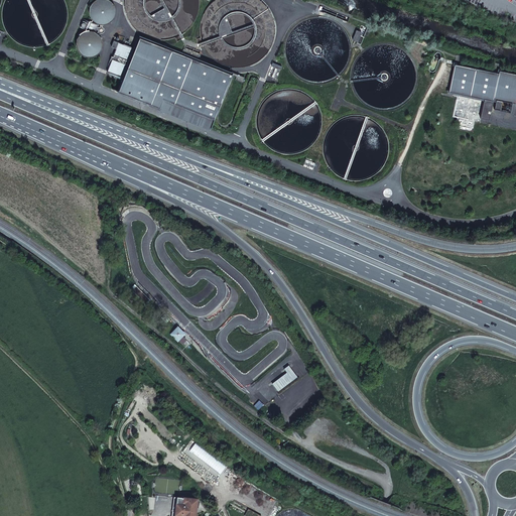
[(106,0),(98,0),(97,0),(96,1),(95,2),(94,2),(93,3),(92,4),(91,6),(90,8),(90,10),(90,13),(90,14),(90,15),(91,18),(93,20),(93,21),(94,21),(96,23),(97,23),(98,24),(100,24),(101,25),(103,25),(104,25),(105,24),(106,24),(108,24),(110,22),(112,20),(113,20),(114,17),(115,14),(115,12),(115,9),(114,8),(114,6),(113,5),(112,3),(111,2),(108,1),(107,0),(106,0)]
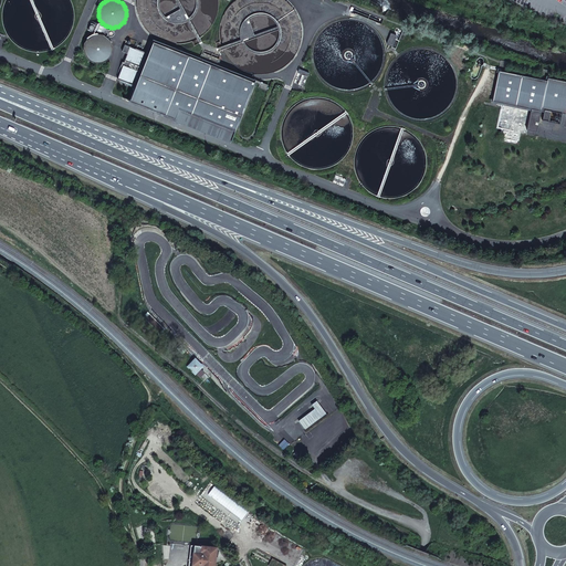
[(104,34),(107,28),(98,24),(97,25),(91,23),(88,30),(94,33),(95,31),(104,34)]
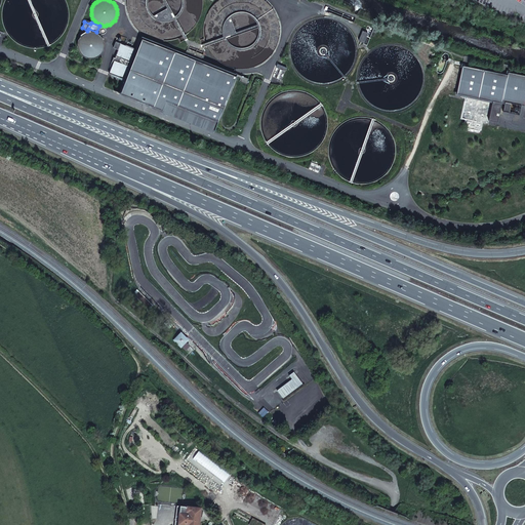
[(363,31),(359,40),(364,42),(368,33),(363,31)]
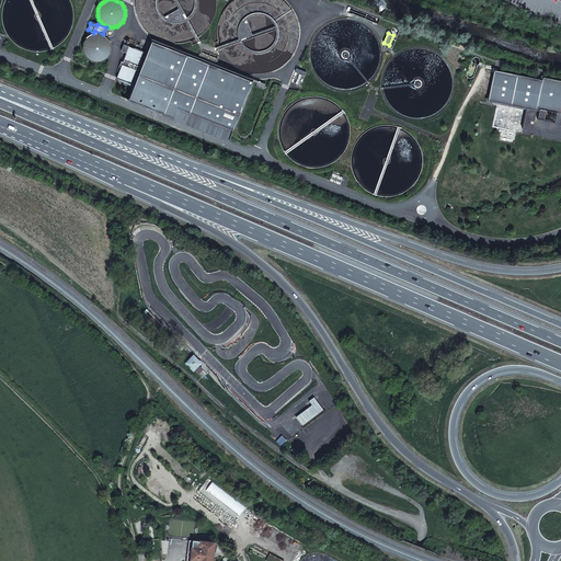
[(100,34),(98,34),(95,34),(93,34),(91,35),(89,36),(88,37),(87,38),(84,41),(84,42),(83,43),(82,45),(82,46),(82,48),(83,52),(83,53),(84,55),(86,57),(88,59),(89,59),(91,60),(92,61),(93,61),(95,61),(98,61),(100,61),(102,61),(103,60),(105,59),(106,58),(109,56),(109,55),(110,53),(110,52),(111,49),(111,47),(111,46),(110,44),(110,43),(109,42),(107,39),(106,38),(105,37),(104,36),(102,35),(101,35),(100,34)]
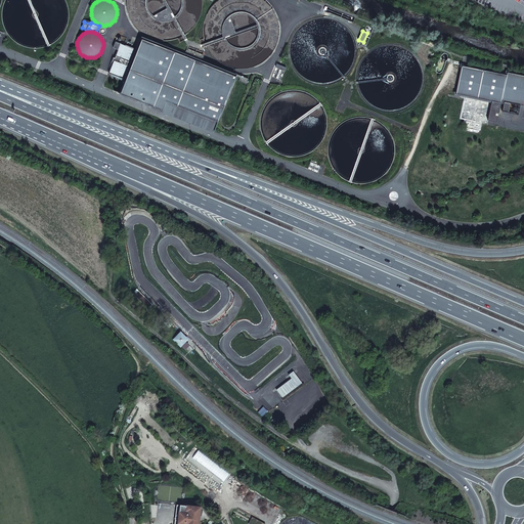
[(141,38),(120,93),(162,110),(165,100),(217,121),(235,76),(141,38)]
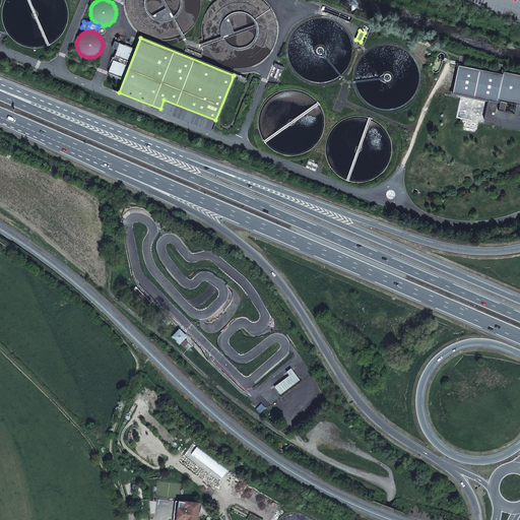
[(503,74),(458,65),(453,92),(489,101),(484,119),(494,121),(498,102),(501,103),(500,110),(505,112),(507,103),(519,105),(519,74),(504,71),(503,74)]
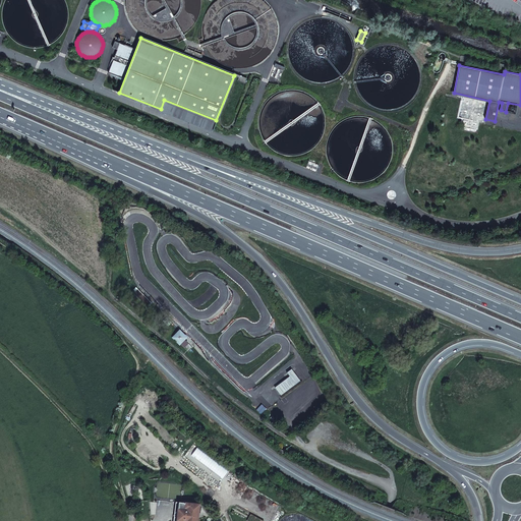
[(247,78),(235,73),(234,75),(239,77),(238,80),(246,83),(247,78)]
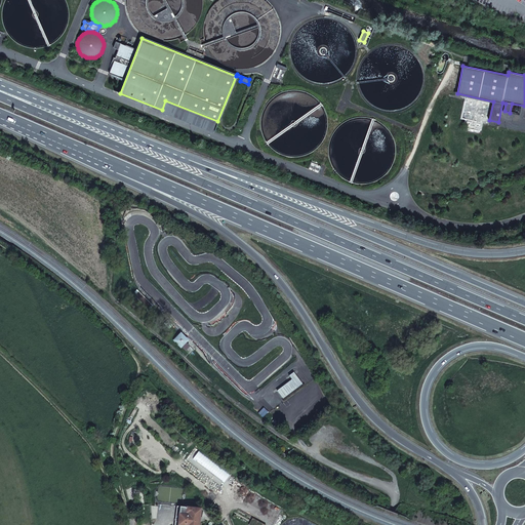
[(165,101),(162,110),(214,130),(217,121),(165,101)]
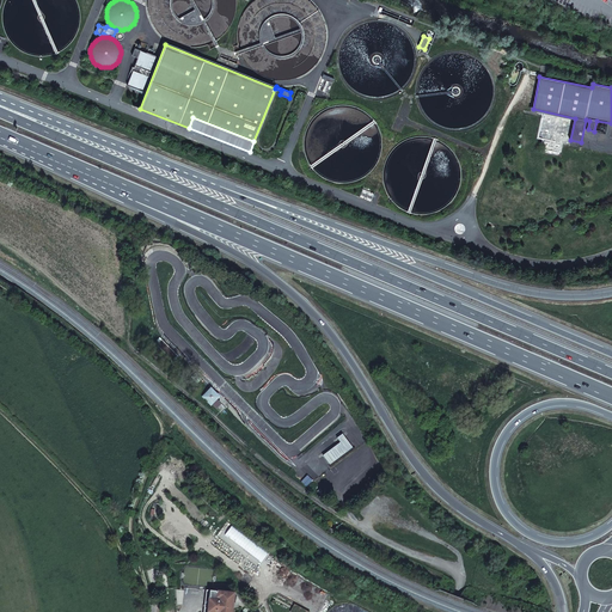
[(177,356),(161,340),(157,344),(172,361),(177,356)]
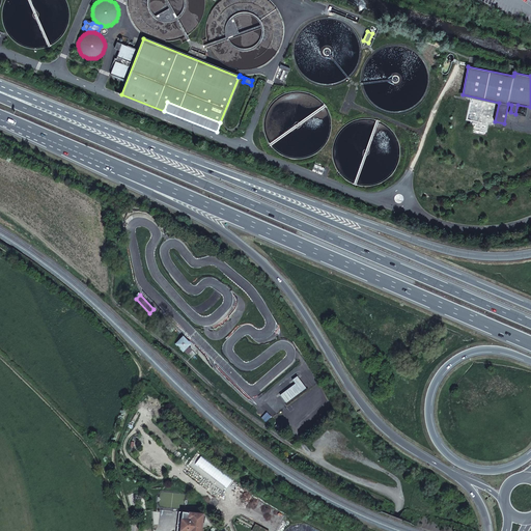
[(187,346),(188,347),(190,344),(183,338),(180,340),(182,341),(176,345),(183,352),(184,351),(187,346)]
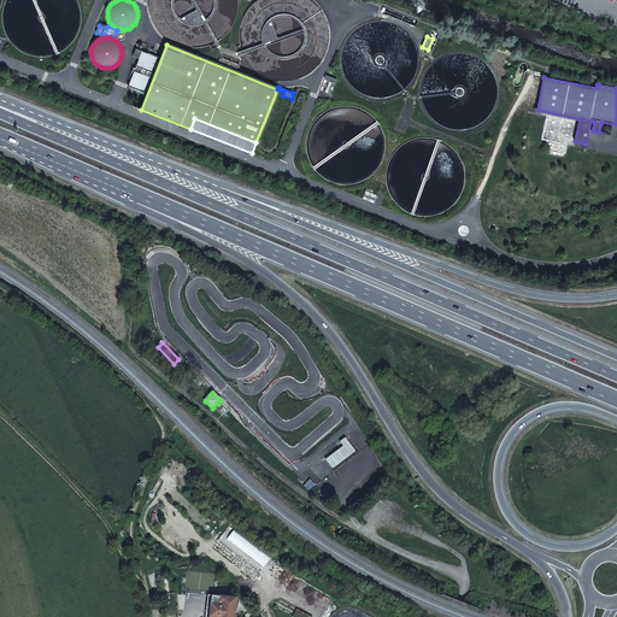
[(228,413),(218,404),(217,403),(213,407),(224,417),(228,413)]
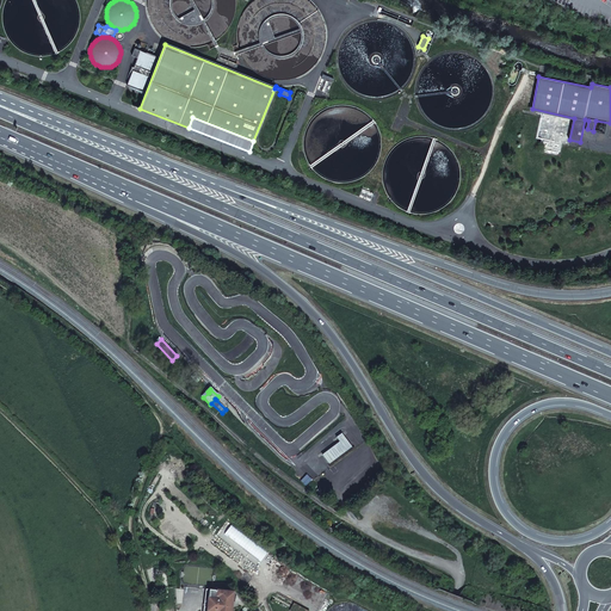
[(339,442),(322,455),(329,464),(352,446),(345,438),(339,442)]
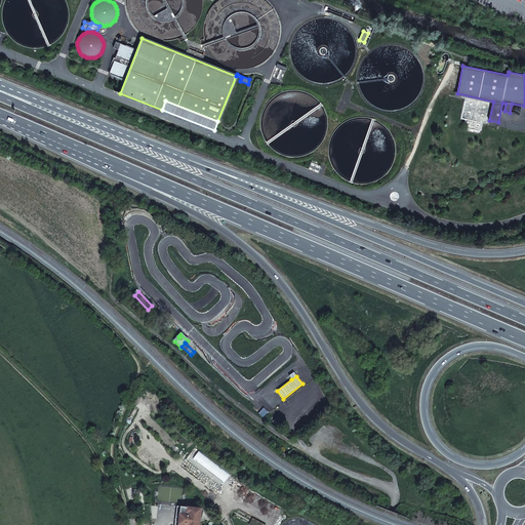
[(151,524),(150,507),(143,507),(144,524),(151,524)]
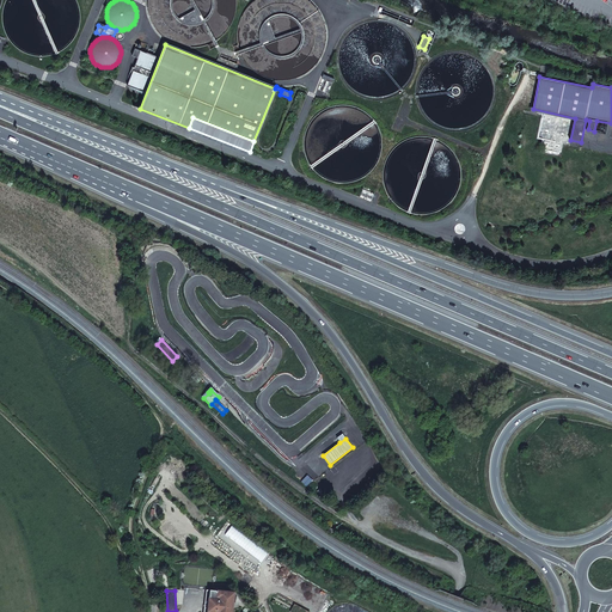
[(231,611),(233,593),(206,591),(203,611),(231,611)]
